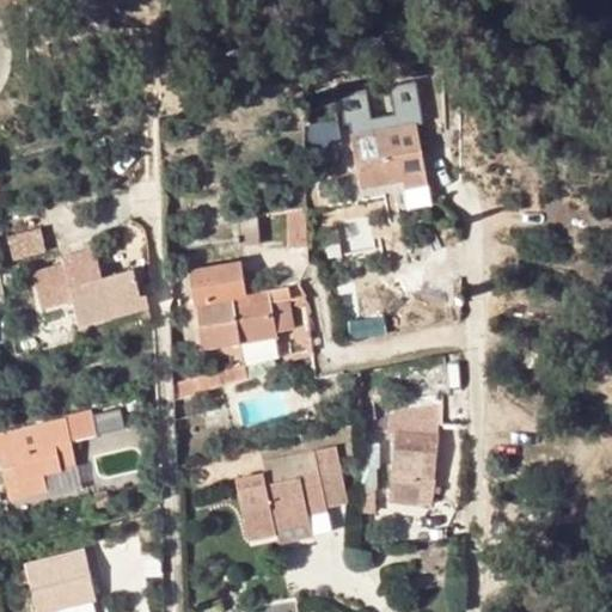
[(356,160),(404,151),(422,148),(417,121),(427,120),(426,108),(409,110),(409,114),(355,124),(356,132),(352,133),(356,160)]
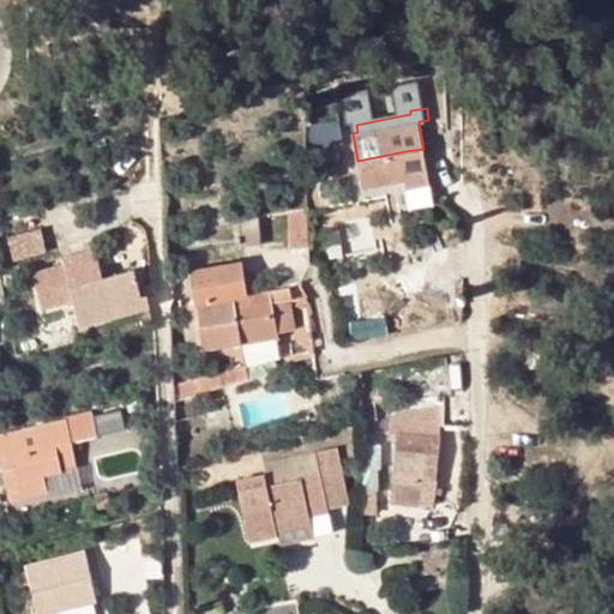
[(309,124),(311,138),(339,133),(338,120),(309,124)]
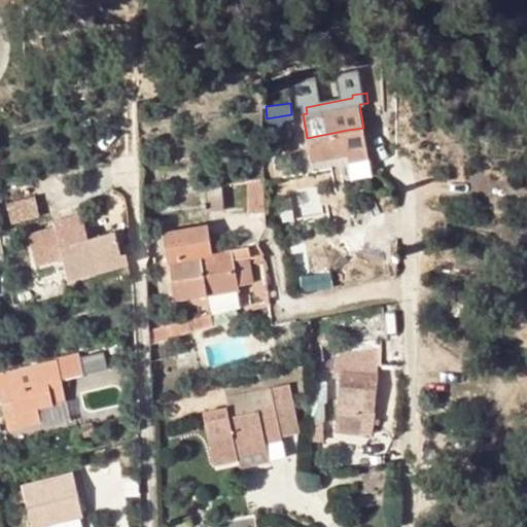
[(351,147),(348,130),(307,138),(310,154),(351,147)]
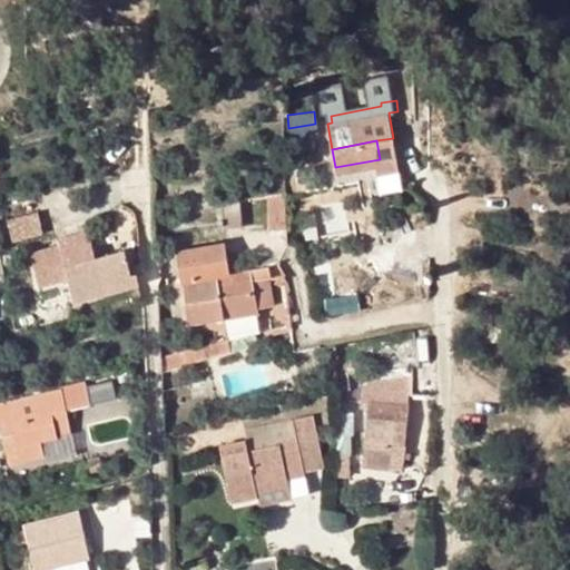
[(287,227),(286,196),(286,193),(269,195),(271,228),(287,227)]
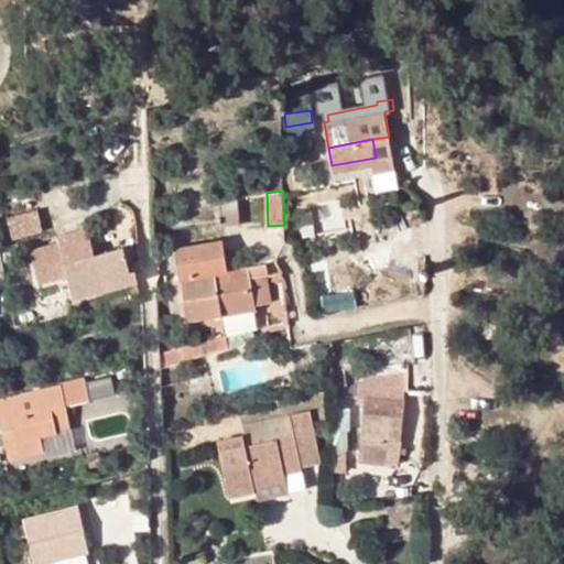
[(63,245),(67,263),(97,255),(89,229),(61,237),(63,245)]
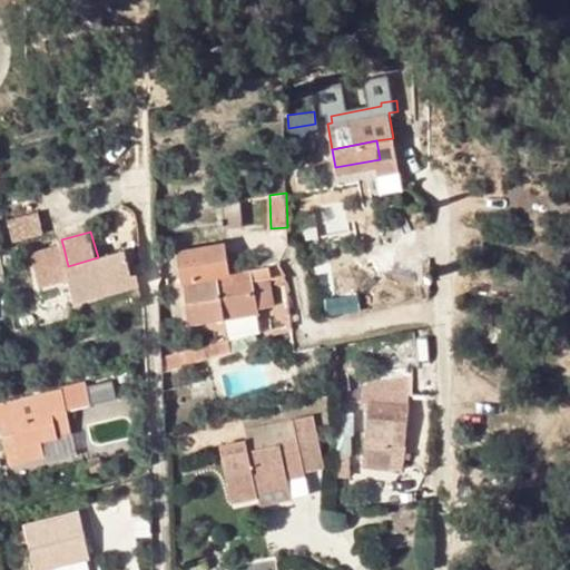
[(257,311),(256,307),(252,281),(251,271),(229,274),(224,243),(178,252),(192,322),(257,311)]
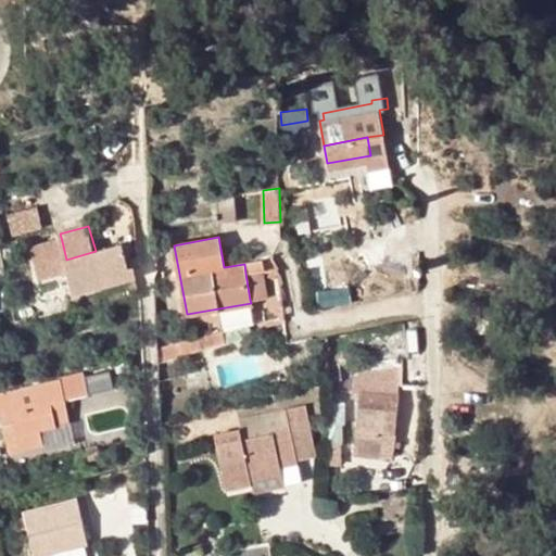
[(48,265),(66,260),(62,241),(43,247),(48,265)]
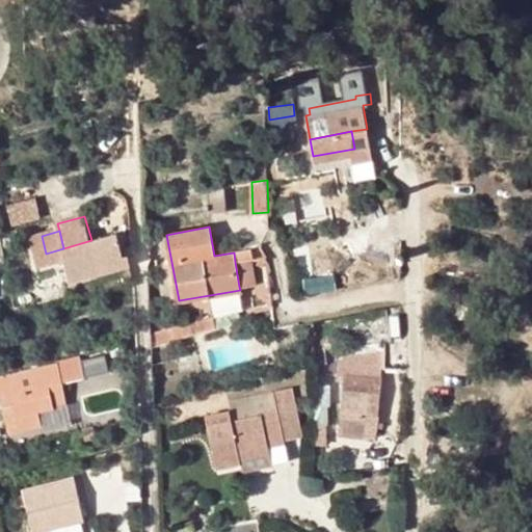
[(107,266),(128,260),(128,258),(133,256),(128,240),(122,242),(118,232),(91,240),(63,248),(73,282),(88,277),(86,272),(107,266)]
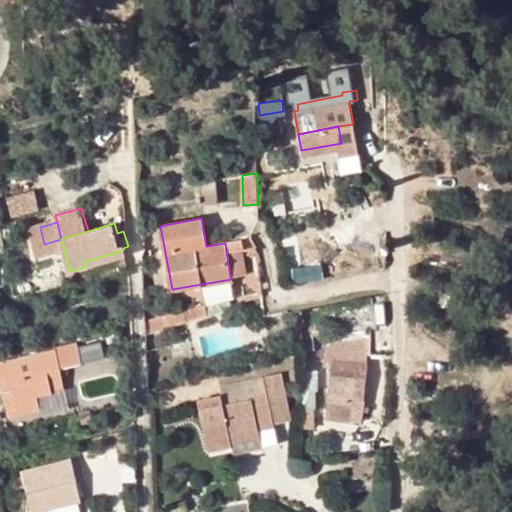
[(226,252),(242,250),(241,241),(225,243),(226,252)]
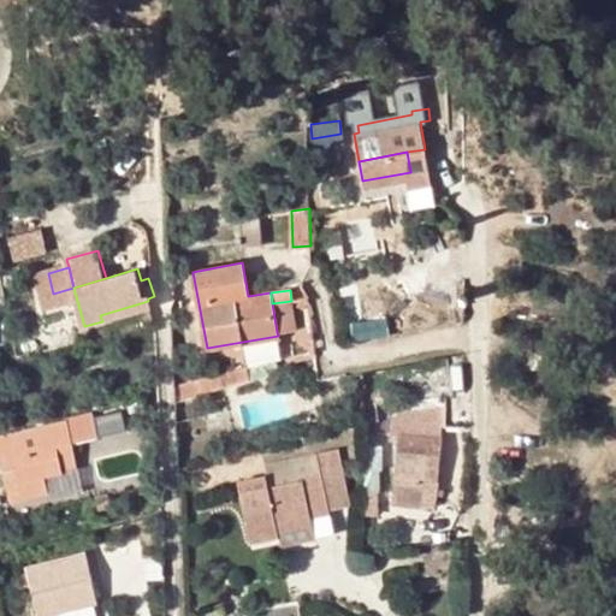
[(100,315),(102,321),(149,307),(148,301),(124,308),(100,315)]
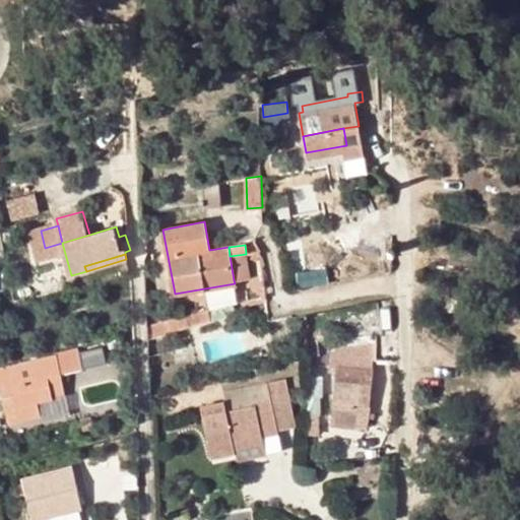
[(230,256),(234,280),(250,277),(246,254),(230,256)]
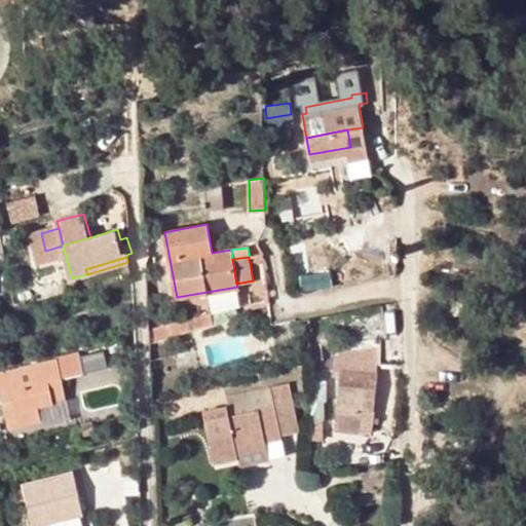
[(211,311),(213,322),(240,315),(238,305),(211,311)]
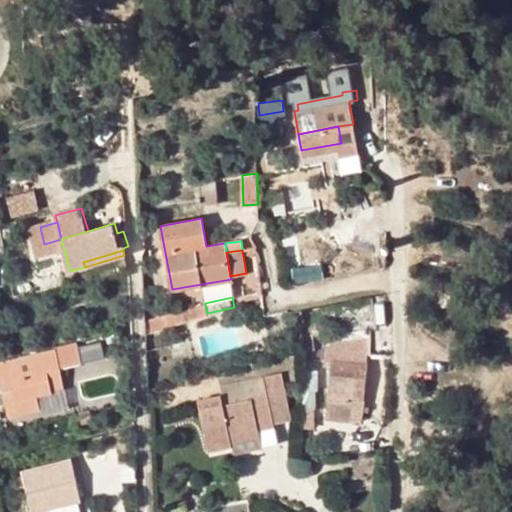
[(164,312),(145,316),(148,330),(167,325),(164,312)]
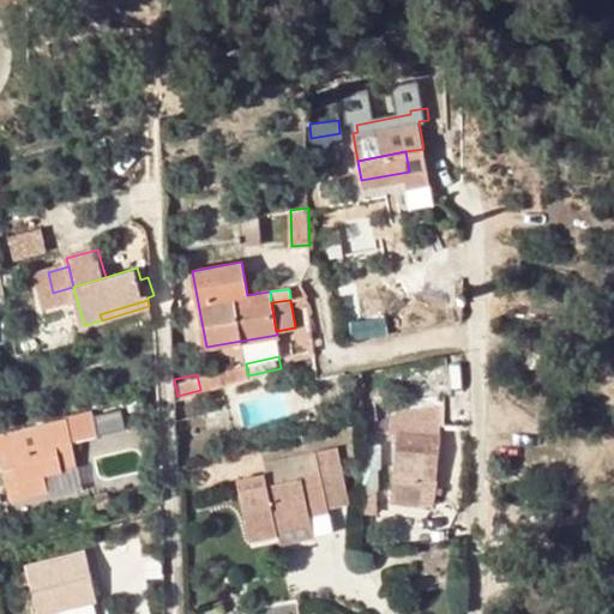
[(227,401),(232,422),(244,420),(238,398),(227,401)]
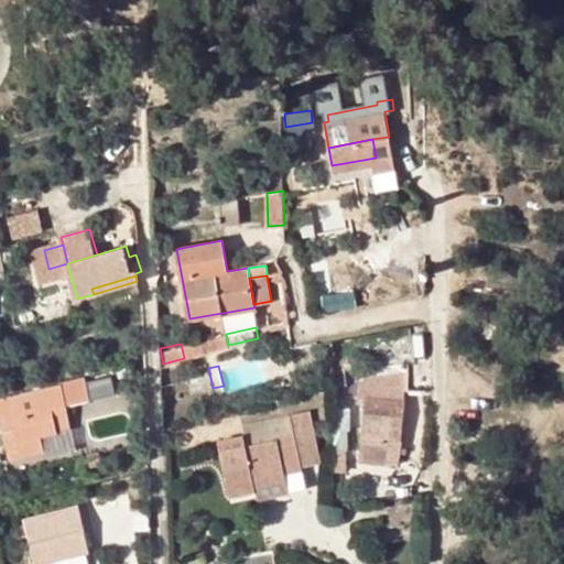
[(96,399),(118,390),(111,373),(88,383),(96,399)]
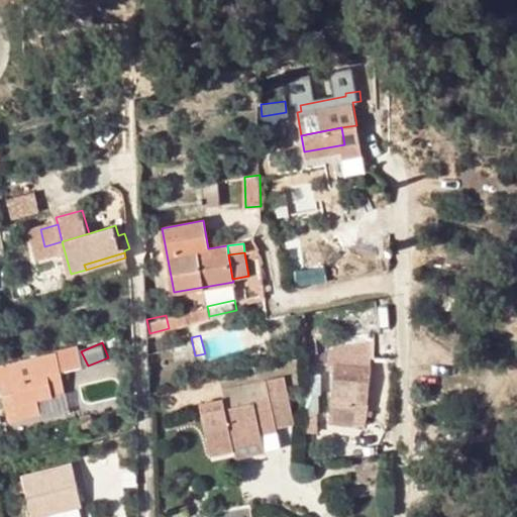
[(56,373),(60,372),(57,354),(50,356),(56,373)]
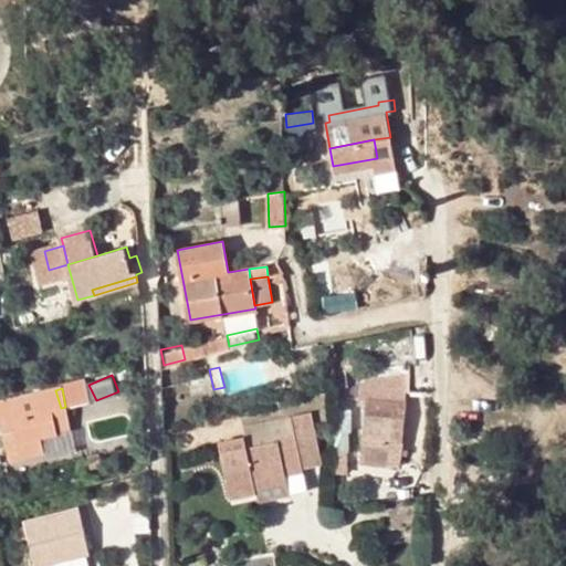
[(61,408),(55,390),(3,404),(2,404),(7,420),(0,422),(2,429),(6,443),(14,441),(39,435),(58,430),(55,421),(69,418),(65,407),(61,408)]
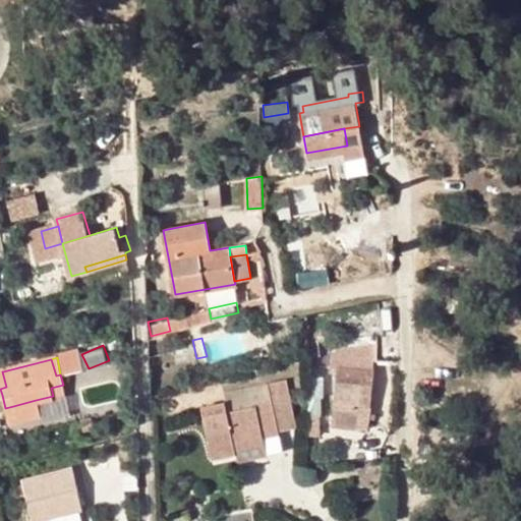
[(333,408),(358,410),(358,406),(370,407),(373,370),(337,367),(333,408)]
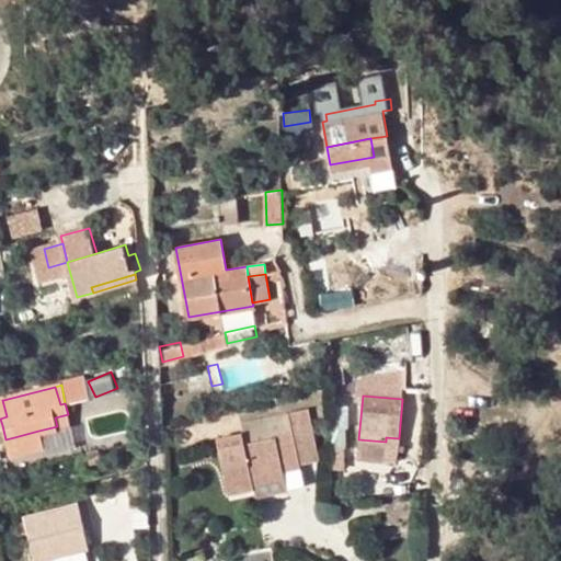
[(289,414),(290,468),(299,466),(297,455),(306,453),(302,431),(311,430),(308,410),(289,412),(289,413),(289,414)]
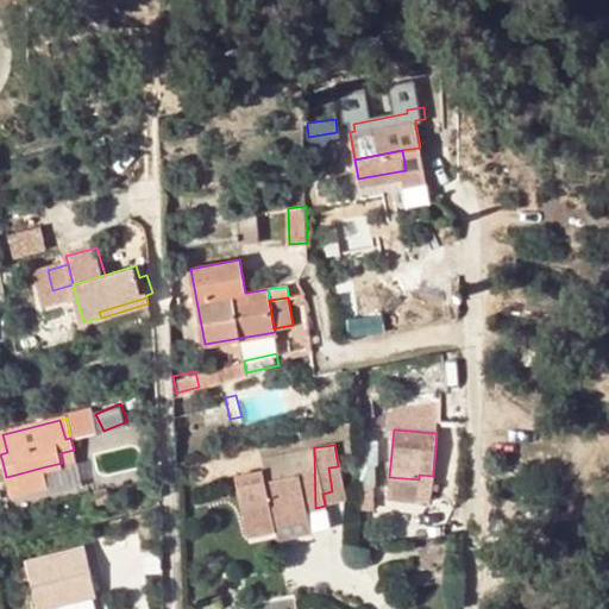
[(60,453),(62,463),(76,459),(74,450),(60,453)]
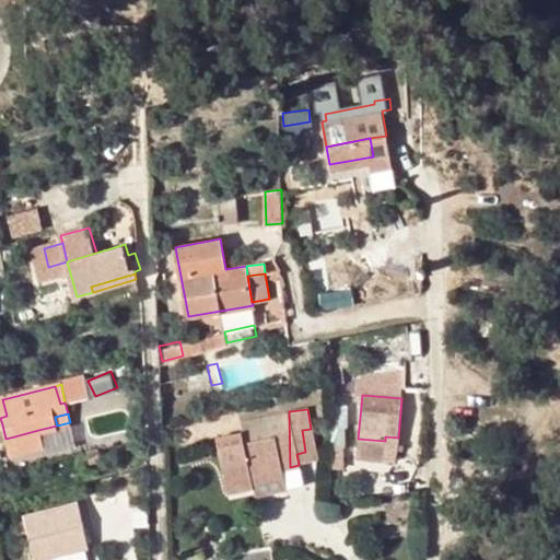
[(251,476),(282,469),(290,467),(289,413),(241,423),(244,443),(219,448),(228,492),(253,487),(251,476)]
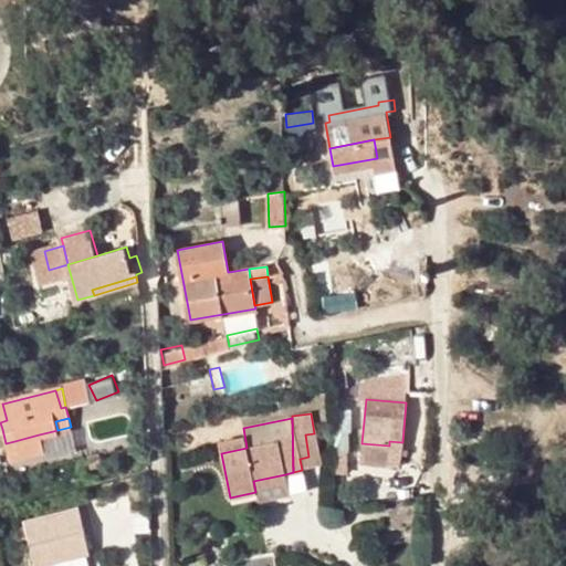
[(39,435),(14,441),(19,456),(41,450),(39,435)]
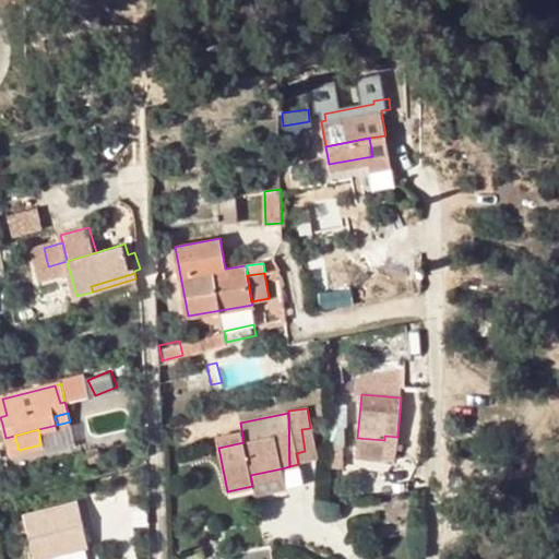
[(250,475),(252,486),(284,479),(282,468),(250,475)]
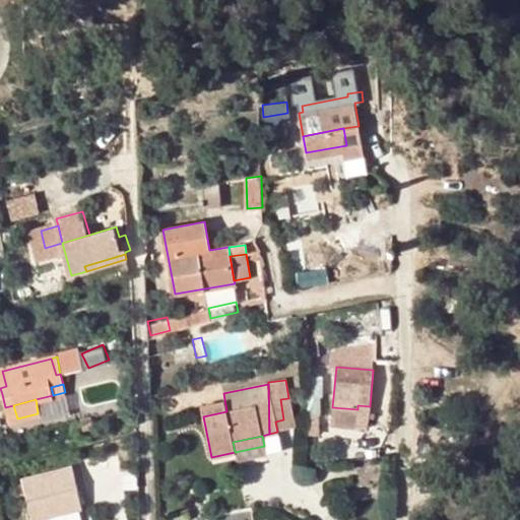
[(22,477),(34,519),(39,519),(86,507),(73,463),(22,477)]
